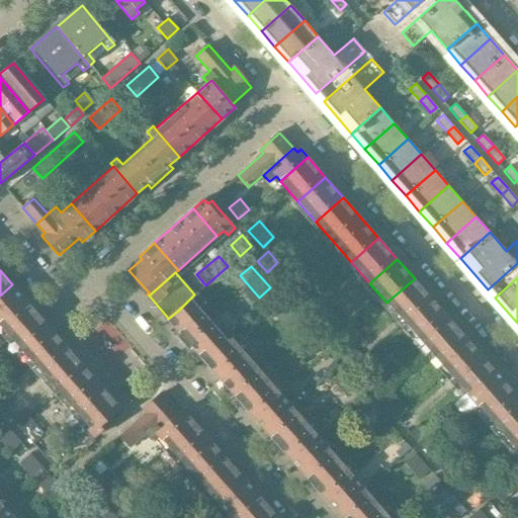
[(450,319),(415,278),(386,303),(422,344),(450,319)]
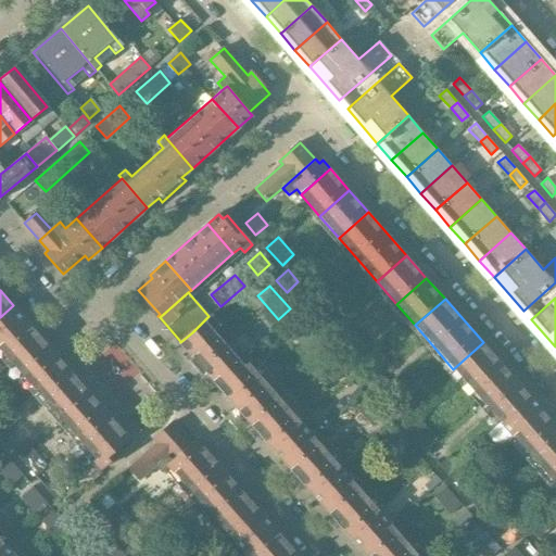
[(0,350),(11,362),(40,336),(13,305),(0,317),(0,350)]
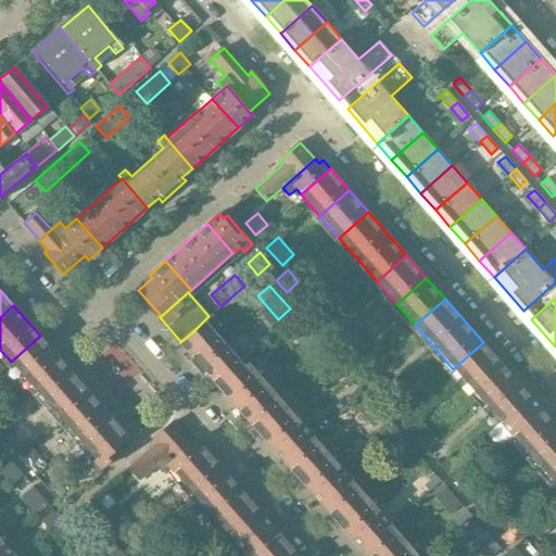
[(327,339),(339,328),(318,305),(307,315),(327,339)]
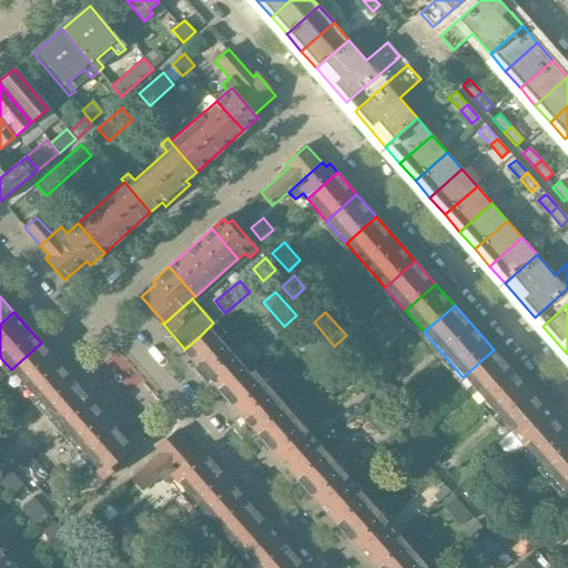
[(226,350),(214,335),(222,327),(216,321),(213,323),(196,340),(184,350),(194,361),(191,364),(199,374),(226,350)]
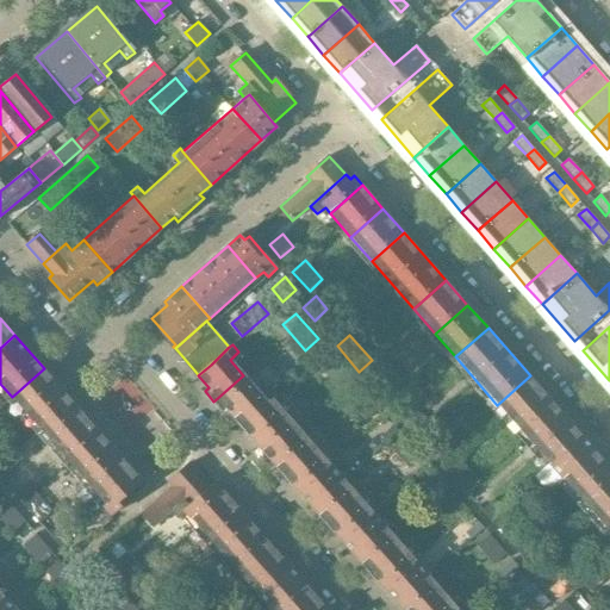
[(338,387),(350,377),(334,358),(321,368),(338,387)]
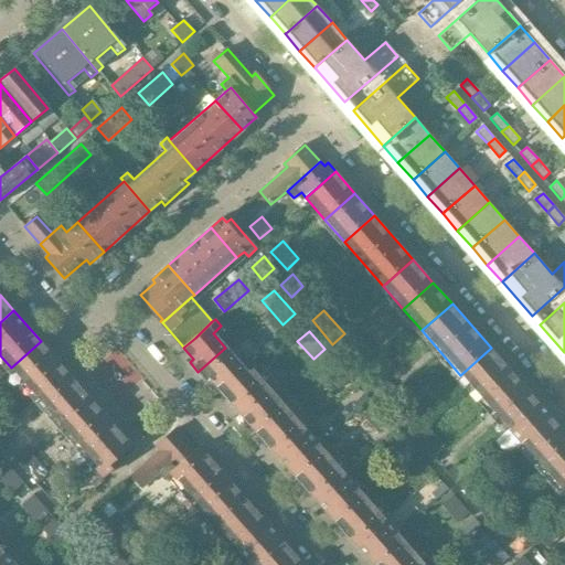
[(358,333),(350,340),(338,350),(353,368),(365,358),(373,351),(358,333)]
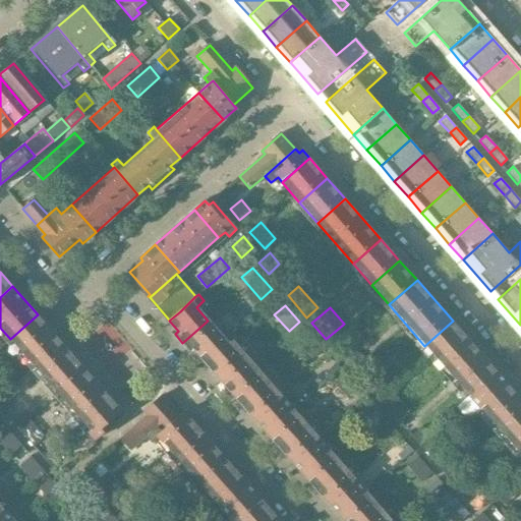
[(60,341),(38,314),(10,339),(33,365),(60,341)]
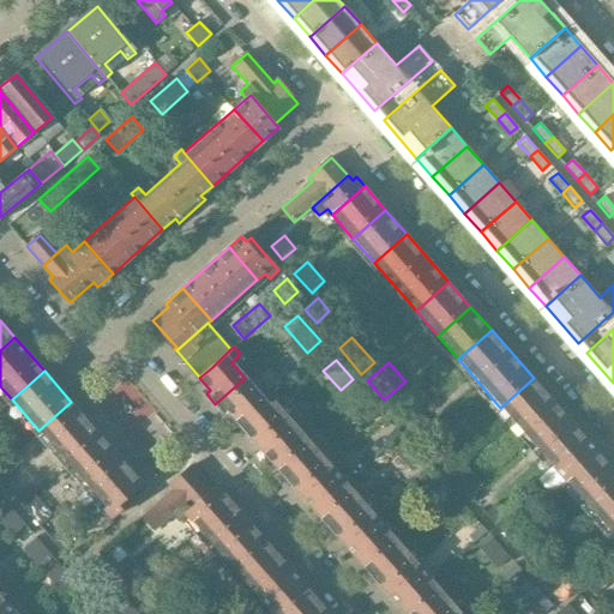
[(239,422),(264,401),(245,378),(215,404),(229,420),(233,416),(239,422)]
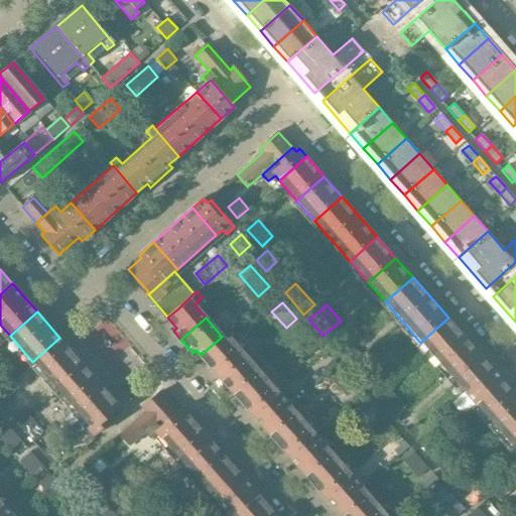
[(467,340),(448,317),(420,343),(439,364),(467,340)]
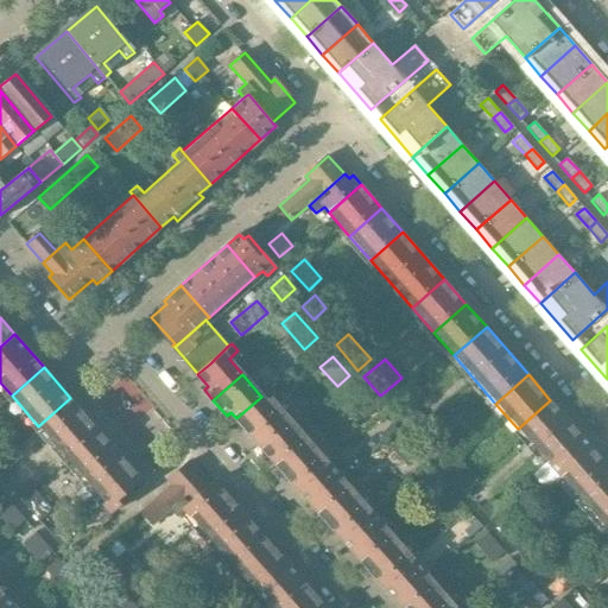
[(365,418),(378,407),(361,387),(348,399),(365,418)]
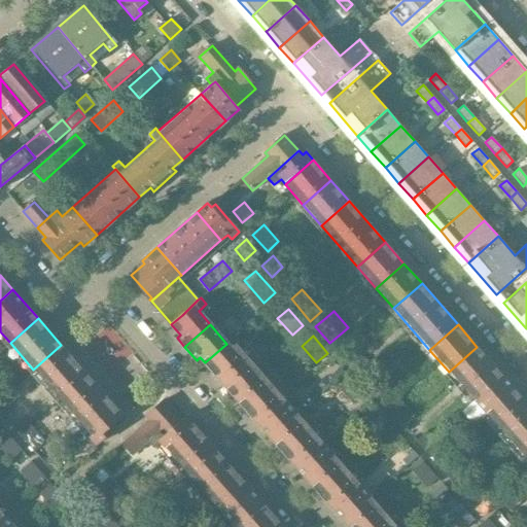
[(269,381),(250,359),(238,346),(240,344),(234,338),(226,344),(205,362),(242,405),(269,381)]
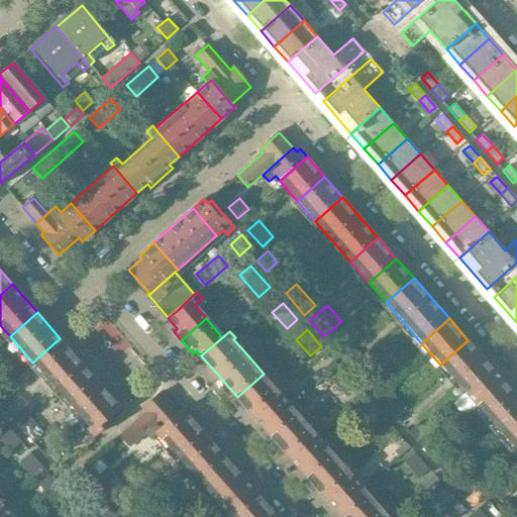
[(56,390),(84,365),(60,338),(32,363),(56,390)]
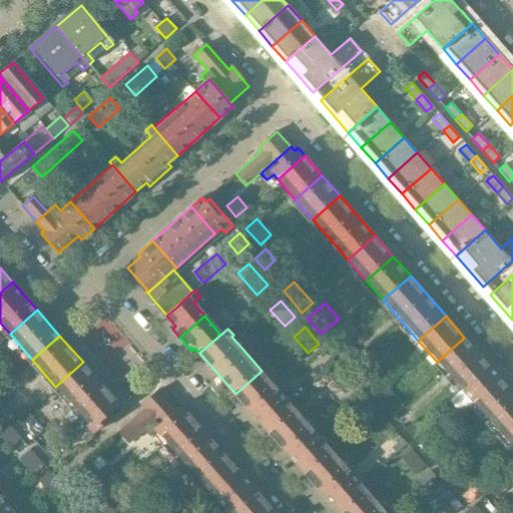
[(345,361),(356,352),(342,336),(331,345),(345,361)]
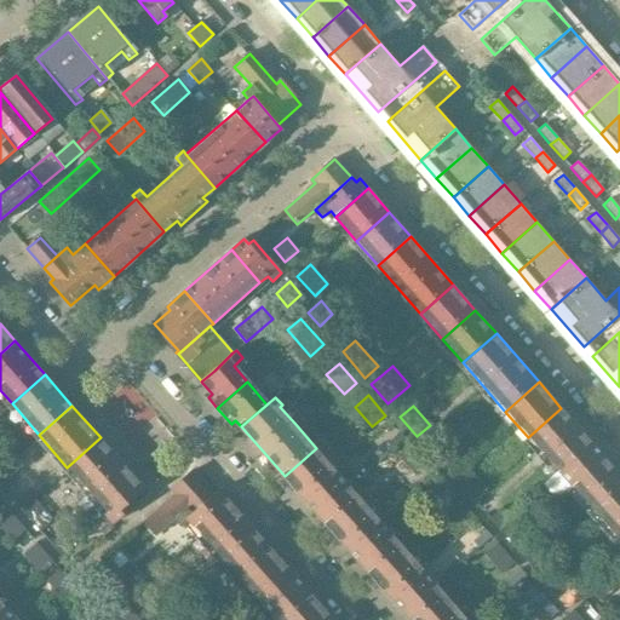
[(584,432),(561,408),(528,437),(550,461),(584,432)]
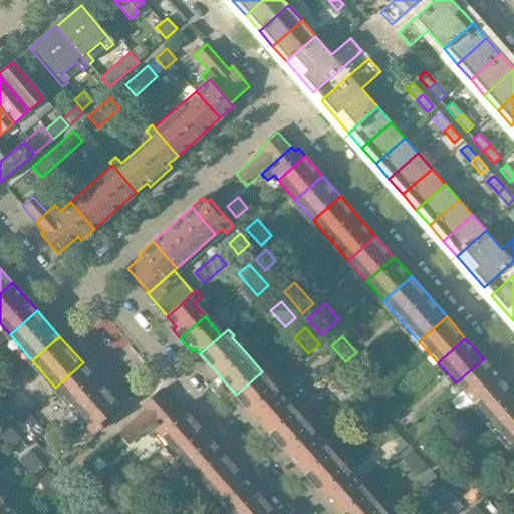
[(325,372),(336,363),(331,357),(320,367),(325,372)]
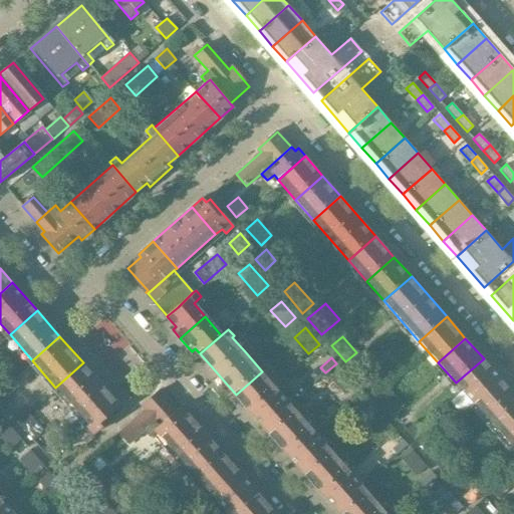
[(513,404),(513,393),(484,358),(456,382),(491,424),(513,404)]
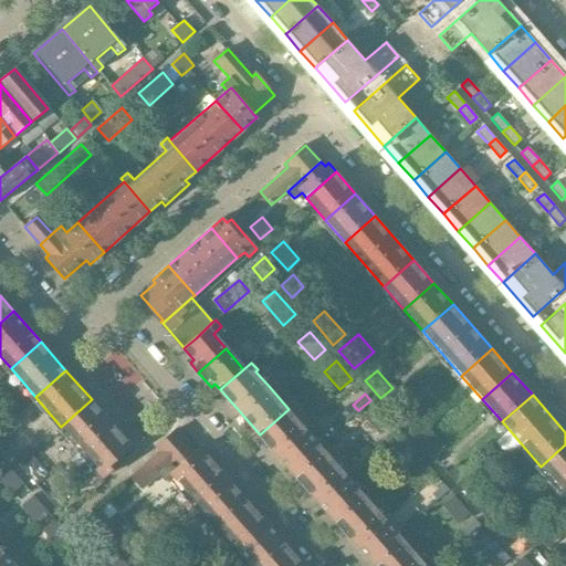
[(121,432),(92,399),(61,427),(90,459),(121,432)]
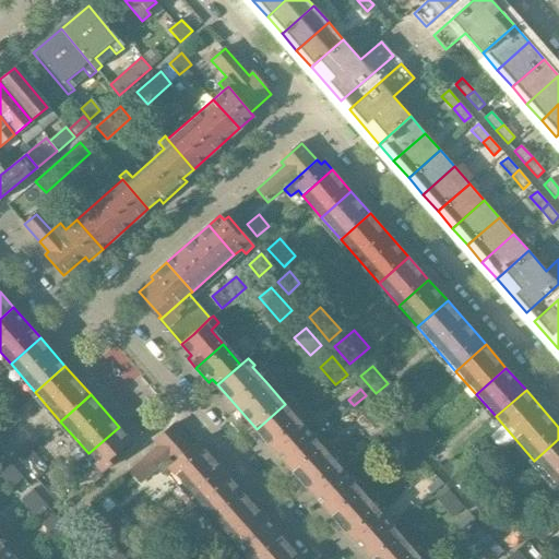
[(402,423),(414,413),(397,395),(387,405),(402,423)]
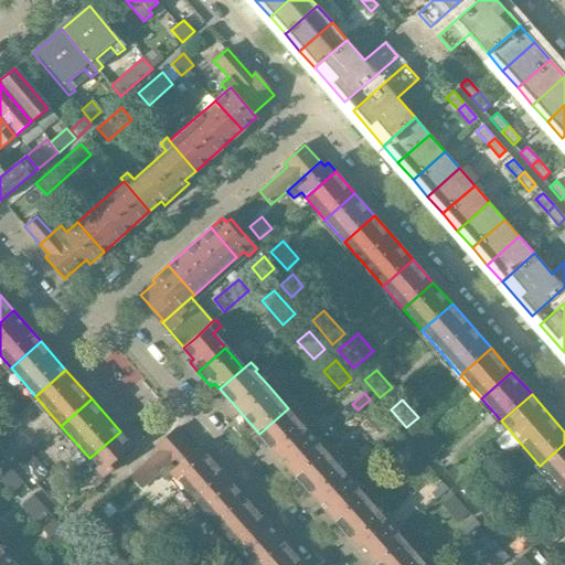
[(379,434),(391,423),(374,405),(363,415),(379,434)]
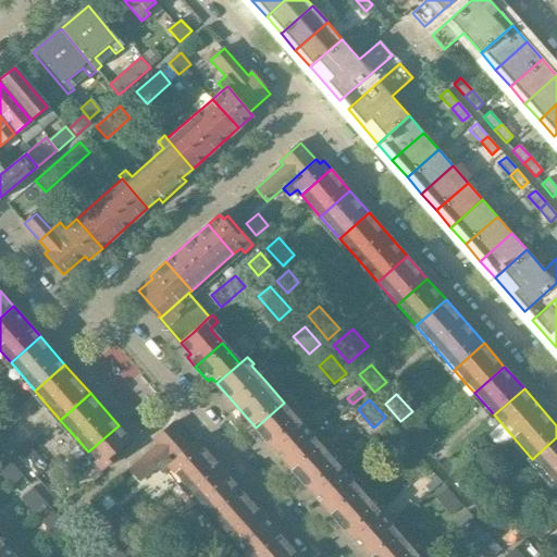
[(304,425),(284,403),(256,428),(275,449),(304,425)]
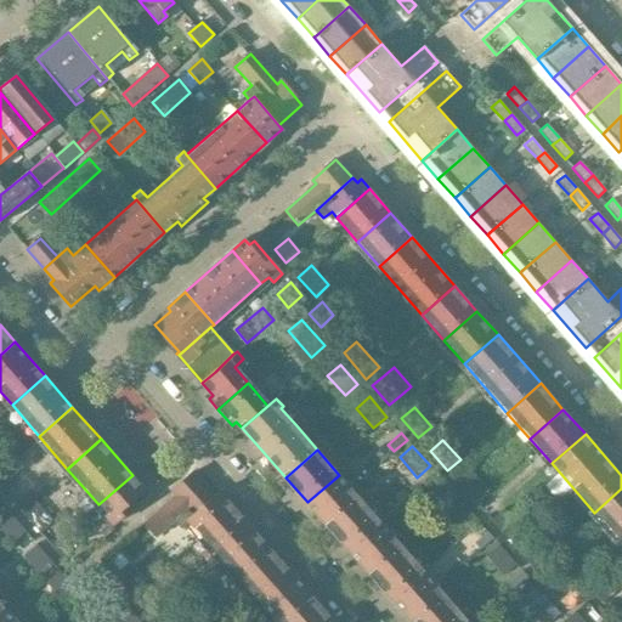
[(18,481),(1,462),(0,462),(0,486),(5,492),(18,481)]
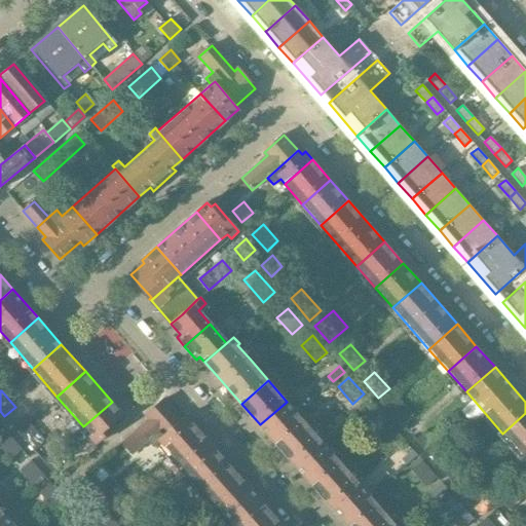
[(198,429),(186,415),(183,418),(164,399),(145,416),(148,419),(122,442),(130,452),(145,440),(151,447),(157,441),(170,454),(198,429)]
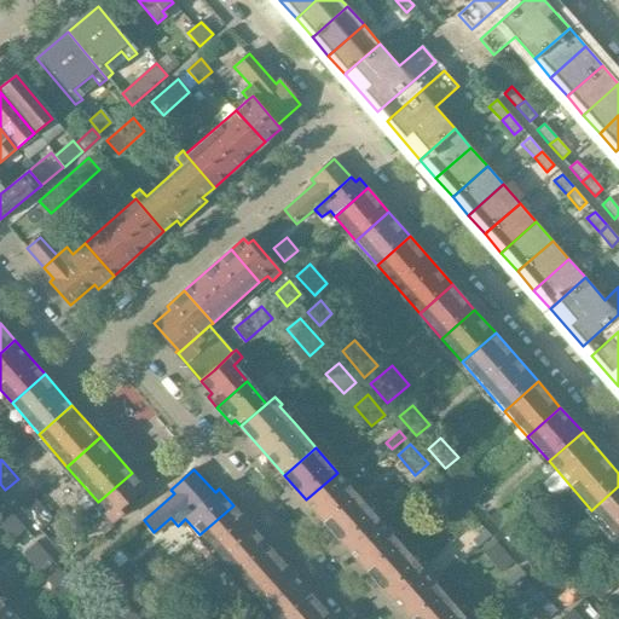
[(472,499),(485,489),(468,469),(455,480),(472,499)]
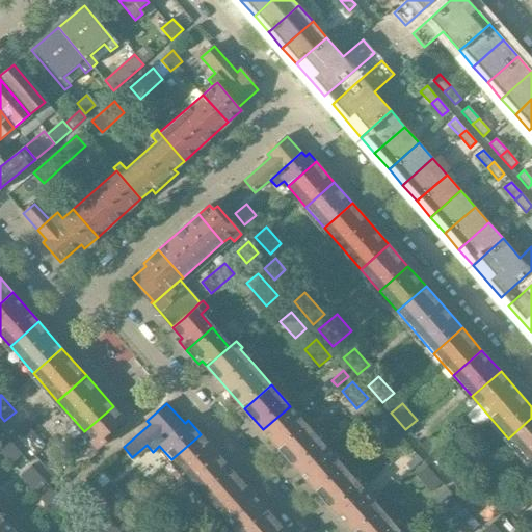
[(94,451),(122,425),(118,423),(124,418),(122,416),(120,414),(113,406),(84,431),(91,440),(87,444),(94,451)]
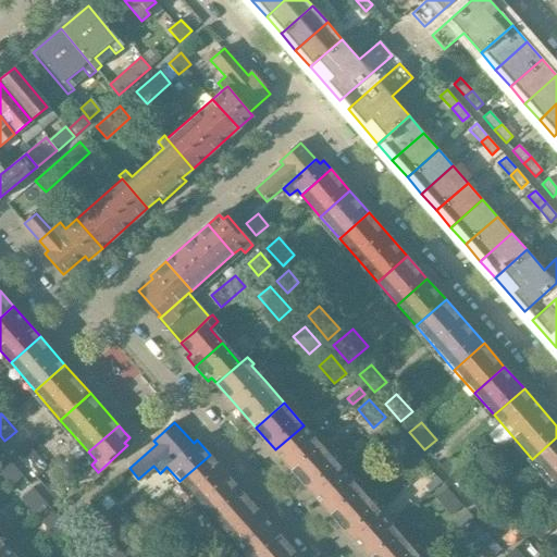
[(294,471),(322,447),(304,425),(275,449),(294,471)]
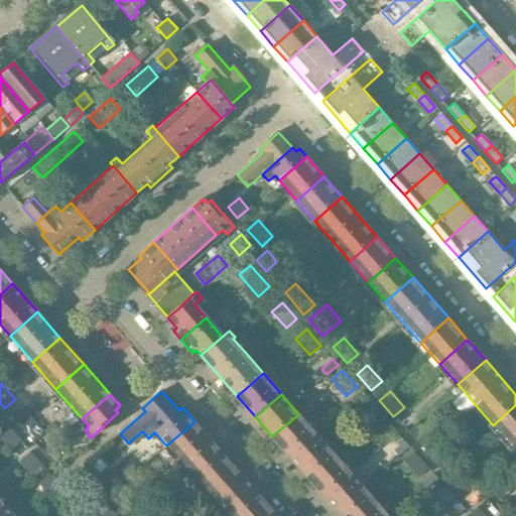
[(363,415),(373,405),(369,400),(358,409),(363,415)]
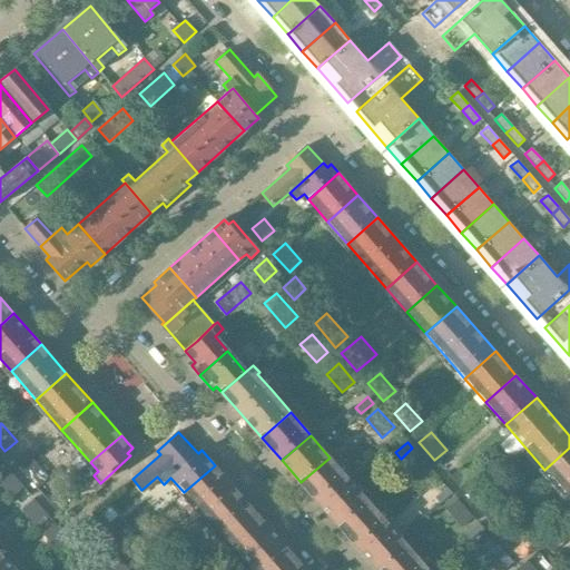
[(564,492),(569,487),(569,448),(544,470),(564,492)]
